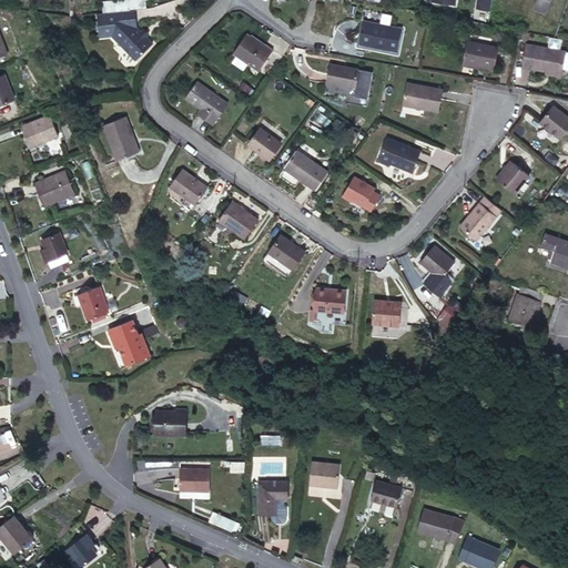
[(492,13),(492,0),(478,0),(477,12),(492,13)]
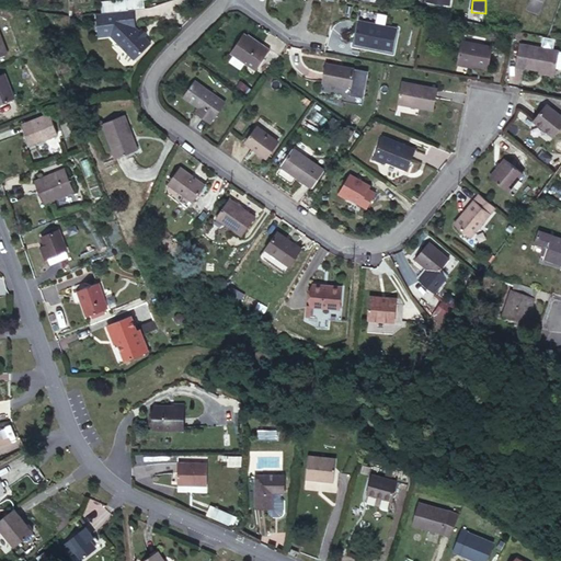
[(136,29),(134,13),(119,15),(121,22),(123,27),(128,22),(136,29)]
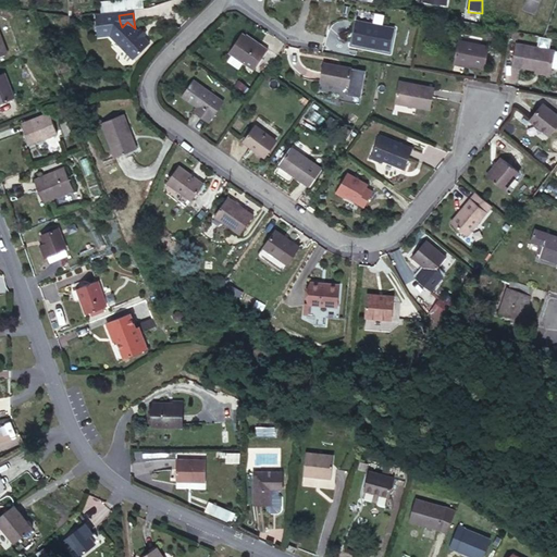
[(127,22),(122,27),(120,22),(119,15),(95,19),(99,40),(110,38),(133,59),(149,44),(135,28),(127,22)]
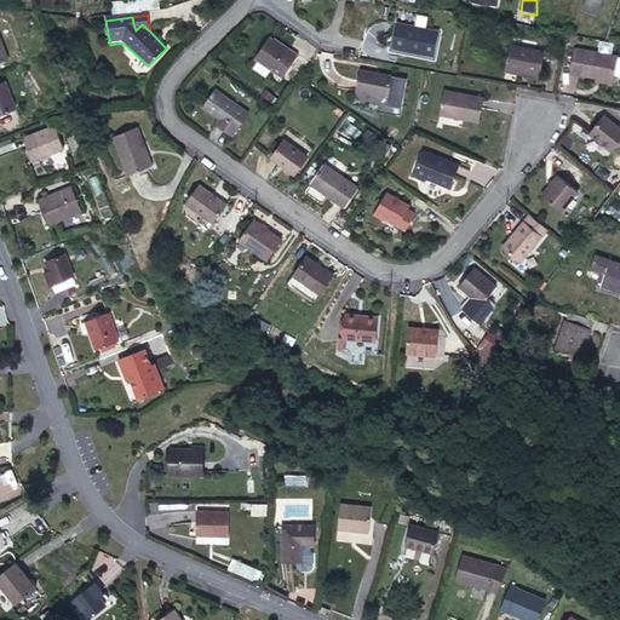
[(435,58),(440,33),(397,24),(392,50),(435,58)]
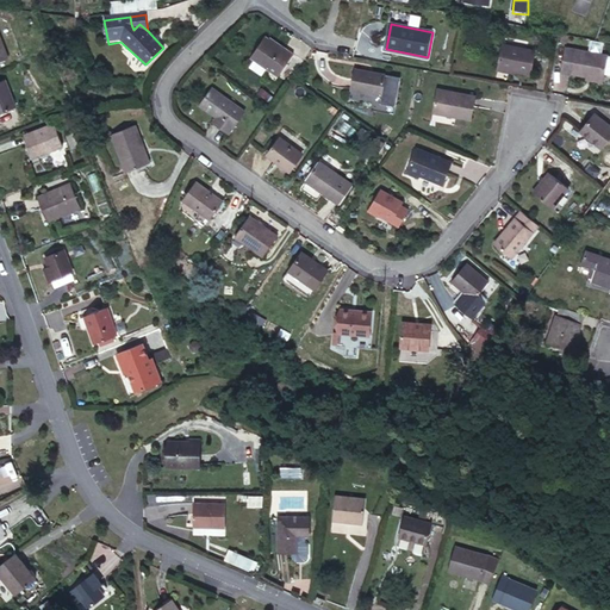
[(0,58),(11,56),(0,25),(0,58)]
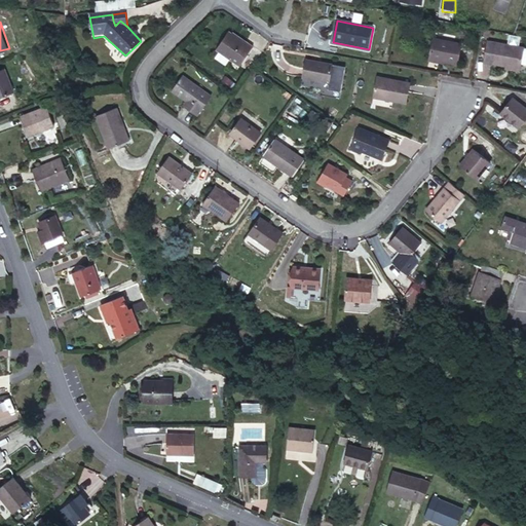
[(253,49),(229,33),(216,50),(239,67),(253,49)]
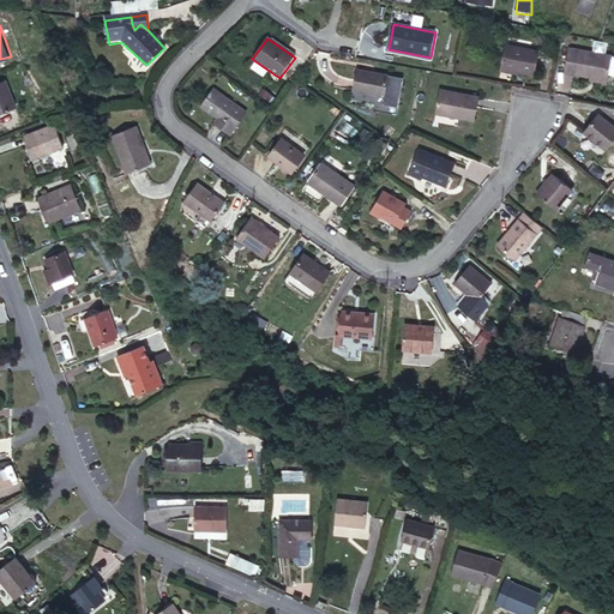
[(564,71),(572,72),(588,76),(603,78),(605,73),(612,74),(613,72),(613,55),(602,53),(603,43),(593,41),(590,52),(576,48),(569,47),(564,71)]
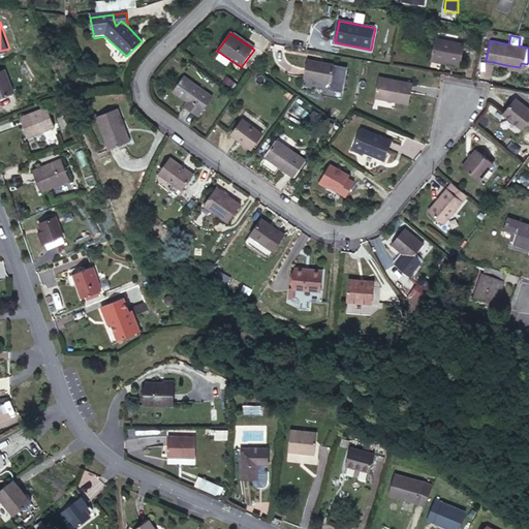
[(459,61),(463,41),(436,36),(433,56),(459,61)]
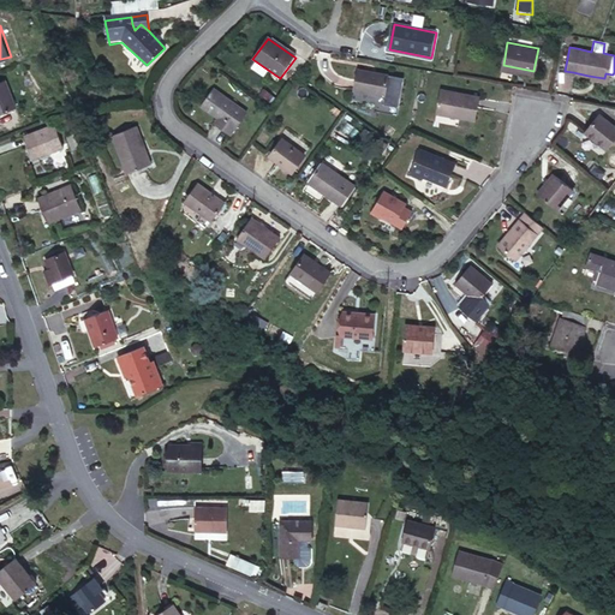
[(390,78),(359,72),(356,91),(388,97),(386,107),(400,109),(405,81),(390,78)]
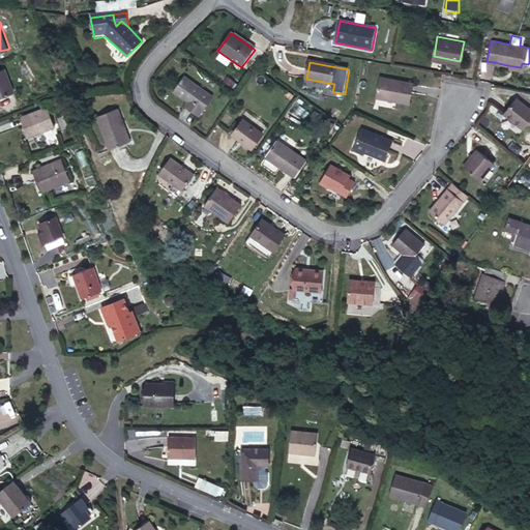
[(0,96),(15,91),(5,69),(0,71),(0,96)]
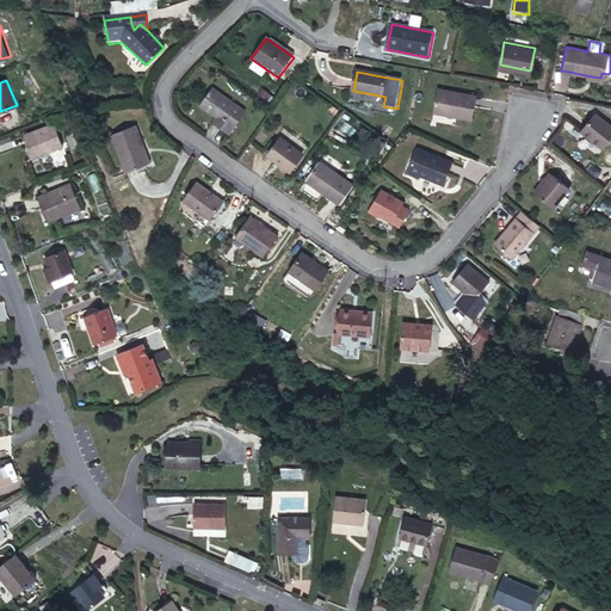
[(201,109),(217,119),(224,125),(221,130),(230,137),(246,115),(214,91),(201,109)]
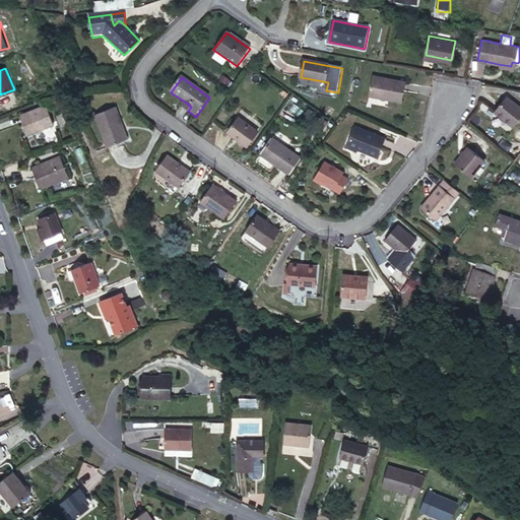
[(406,83),(374,78),(371,98),(403,103),(406,83)]
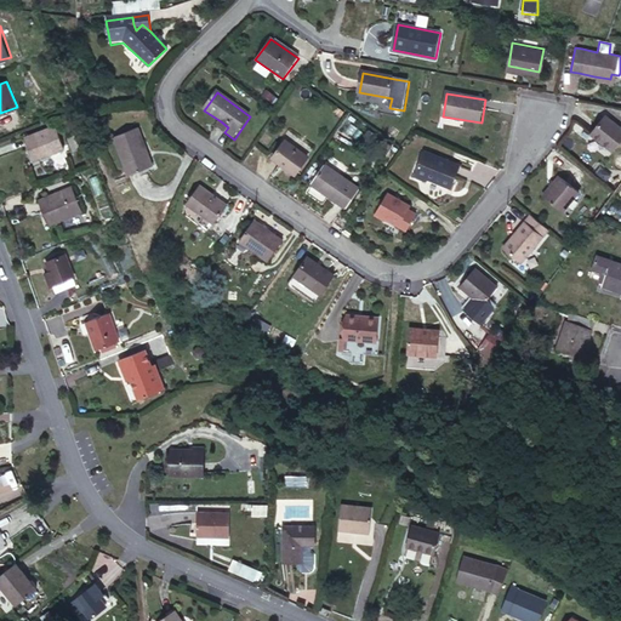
[(620,135),(620,125),(604,114),(592,132),(611,147),(620,135)]
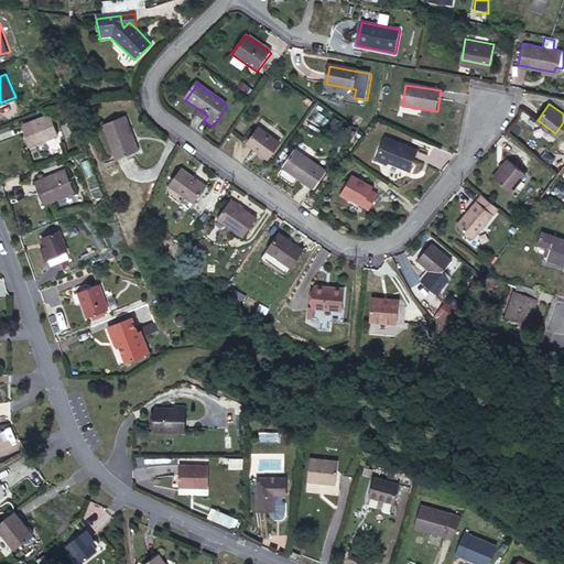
[(207,116),(201,110),(197,116),(204,120),(207,116)]
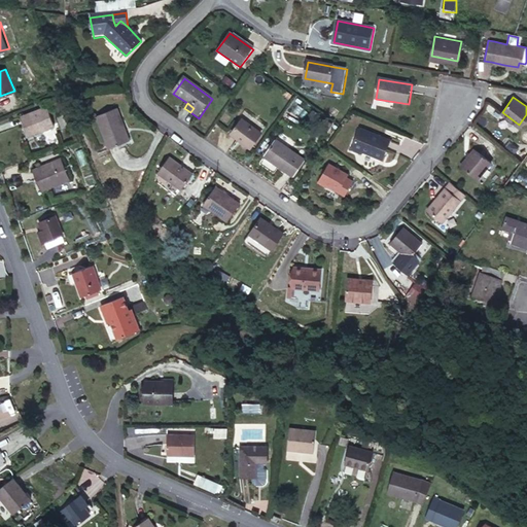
[(54,128),(45,107),(21,117),(30,137),(54,128)]
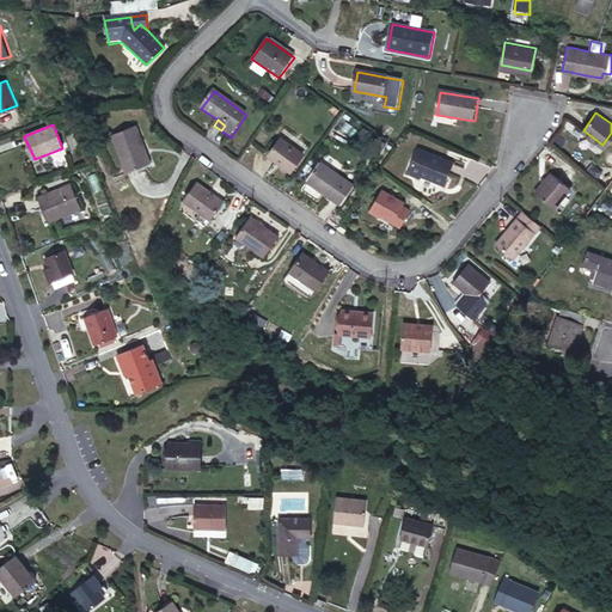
[(153,166),(136,128),(111,140),(128,178),(153,166)]
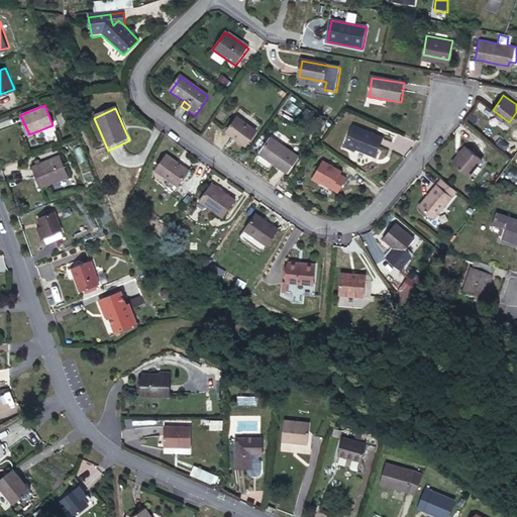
[(254,132),(236,119),(226,133),(244,146),(254,132)]
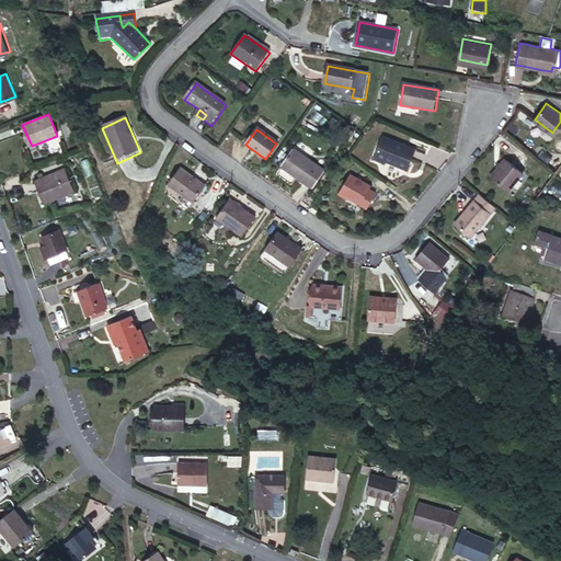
[(404,167),(413,147),(381,134),(373,157),(384,161),(384,159),(404,167)]
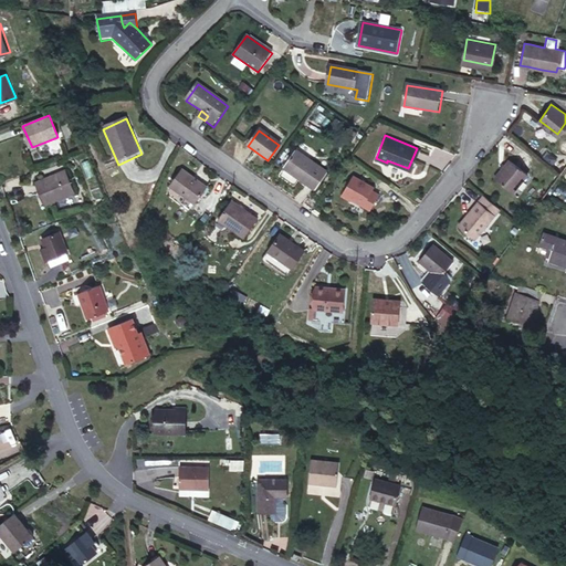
[(325,174),(295,153),(283,170),(313,191),(325,174)]
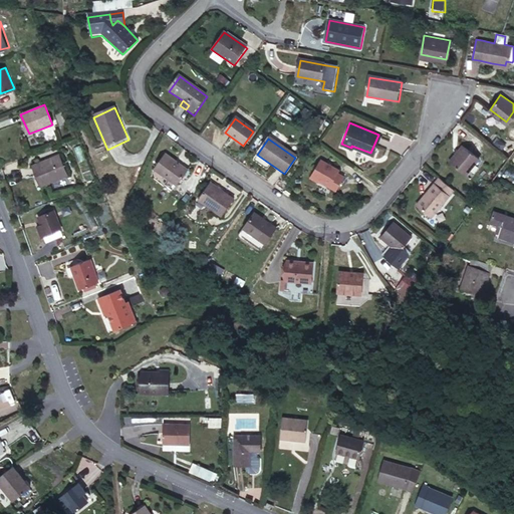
[(465,172),(480,155),(464,143),(450,159),(465,172)]
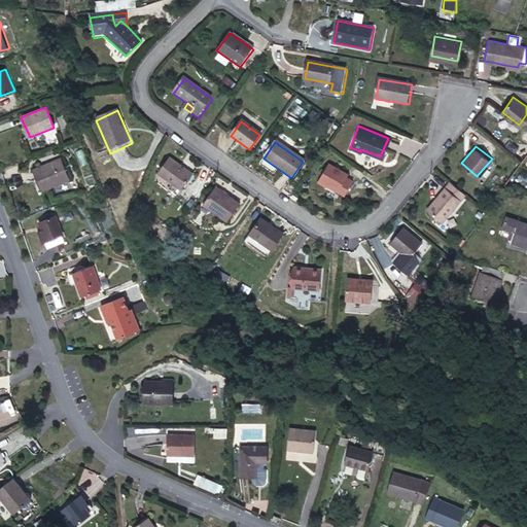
[(69,174),(62,154),(33,167),(39,186),(69,174)]
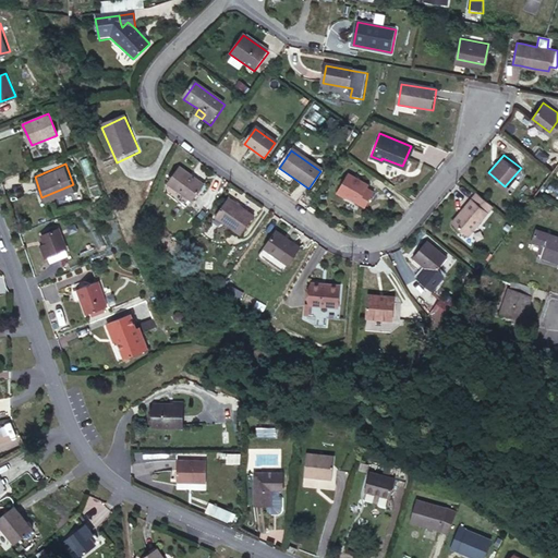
[(204,187),(180,171),(169,189),(193,204),(204,187)]
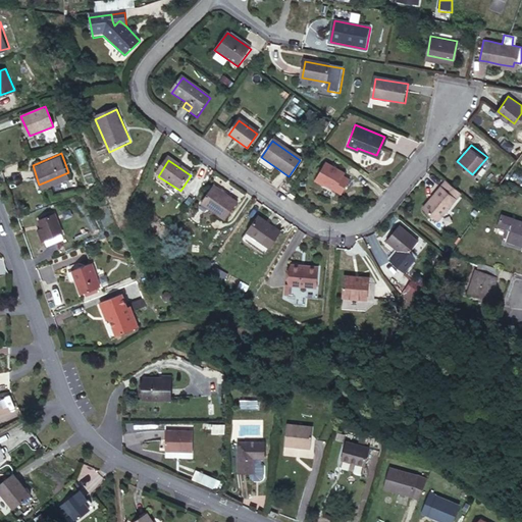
[(343,172),(324,161),(312,178),(322,185),(323,183),(340,192),(347,179),(342,175),(343,172)]
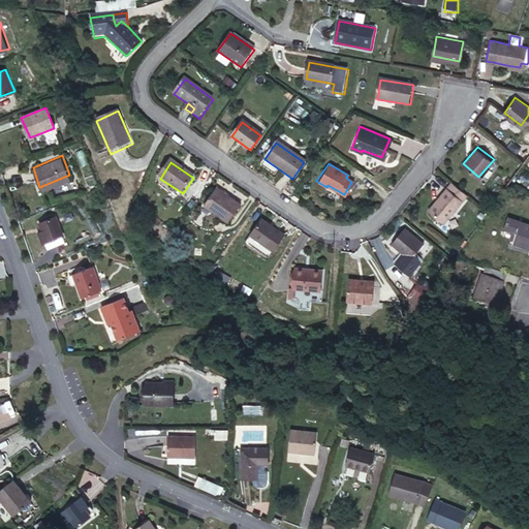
[(440,221),(464,195),(448,182),(427,209),(440,221)]
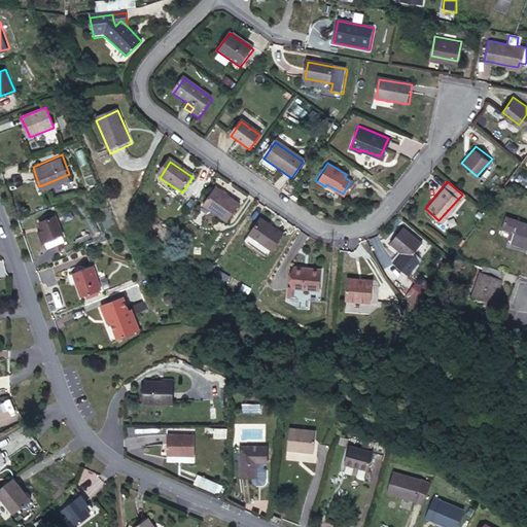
[(238,200),(214,183),(202,200),(225,217),(238,200)]
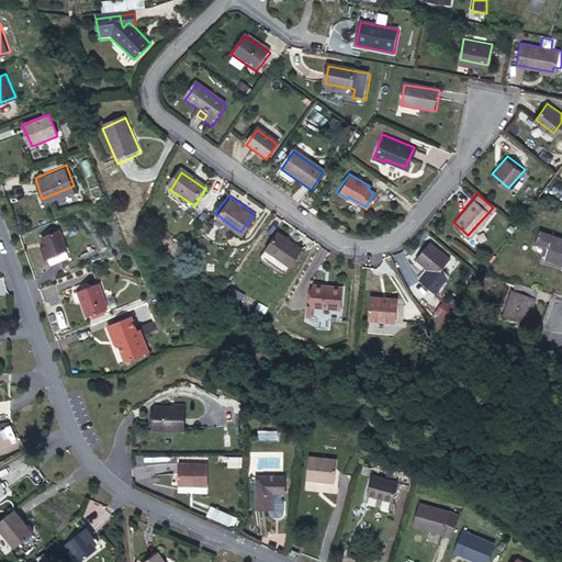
[(323,206),(310,198),(305,203),(308,205),(311,201),(314,204),(312,208),(318,212),(323,206)]
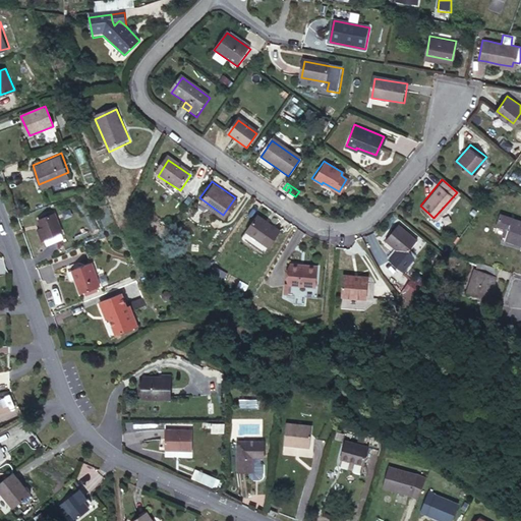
[(278,226),(255,210),(242,232),(264,247),(278,226)]
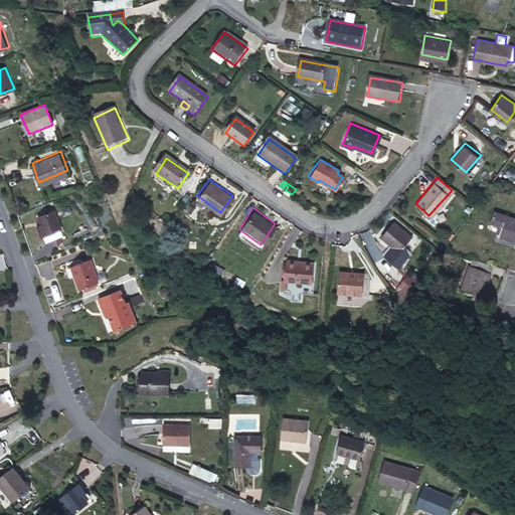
[(60,234),(51,209),(37,214),(40,222),(36,223),(40,234),(42,234),(44,240),(60,234)]
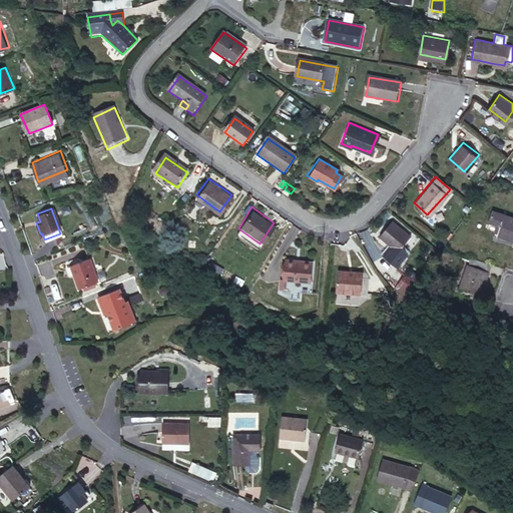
[(512,216),(509,215),(504,213),(497,210),(494,219),(500,222),(497,231),(512,236),(512,216)]
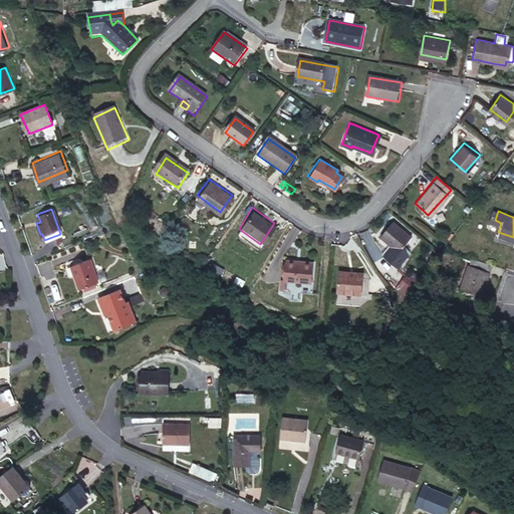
[(412,235),(394,220),(380,236),(400,250),(412,235)]
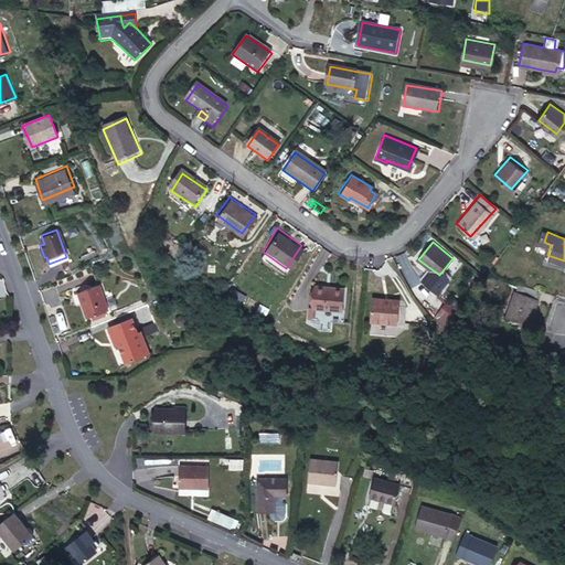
[(108,307),(99,284),(76,291),(86,316),(108,307)]
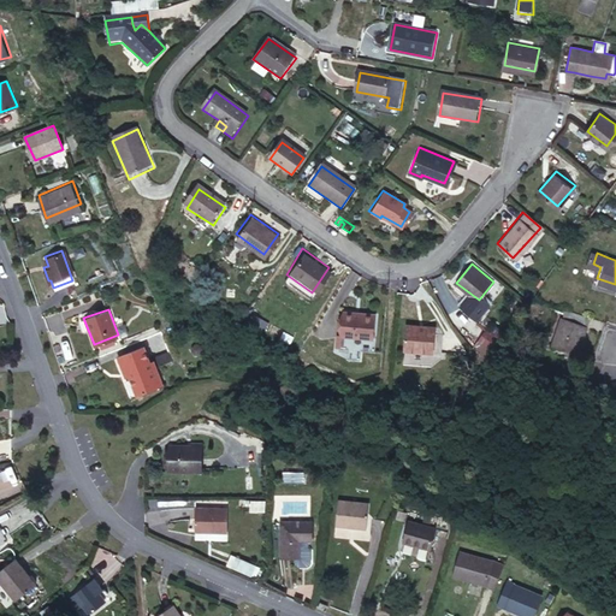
[(356,312),(344,311),(342,335),(374,337),(375,314),(356,313),(356,312)]
